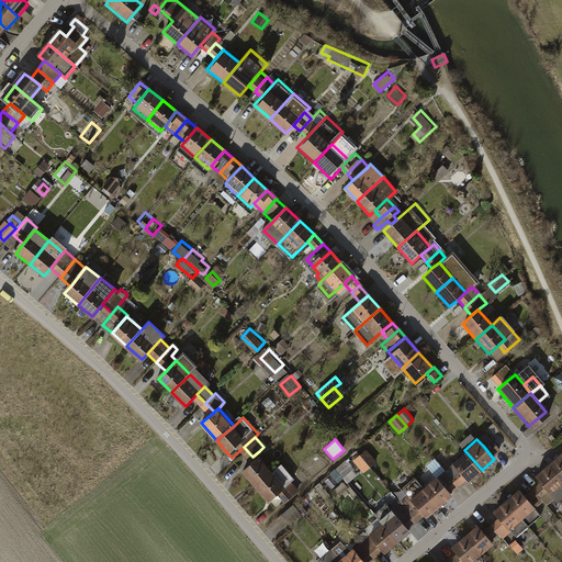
[(492,457),(499,450),(490,439),(483,446),(492,457)]
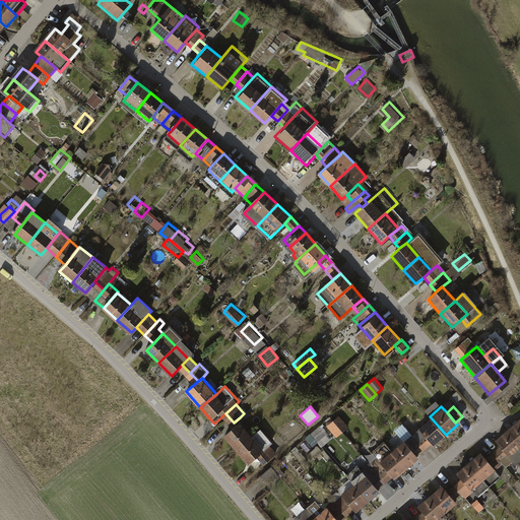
[(430,416),(416,428),(424,436),(432,444),(433,446),(446,435),(430,416)]
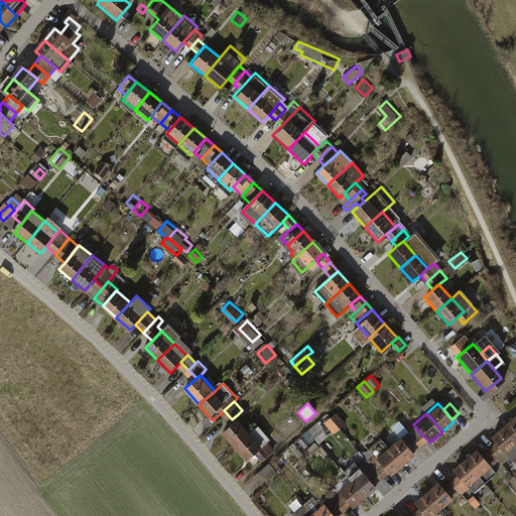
[(238,414),(232,419),(241,429),(245,425),(247,424),(238,414)]
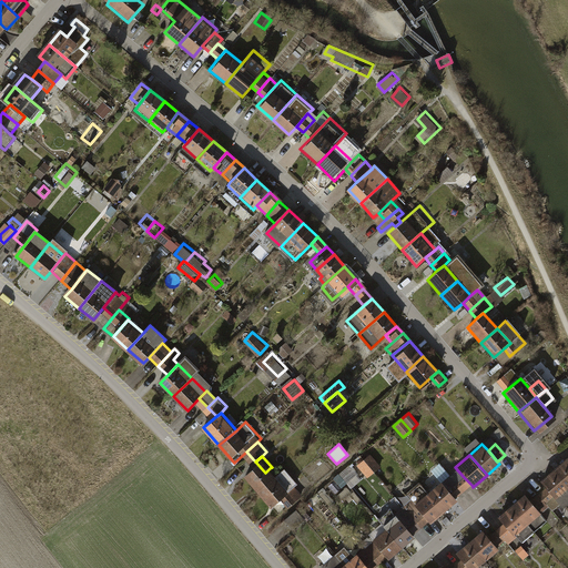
[(567,456),(554,468),(567,483),(567,456)]
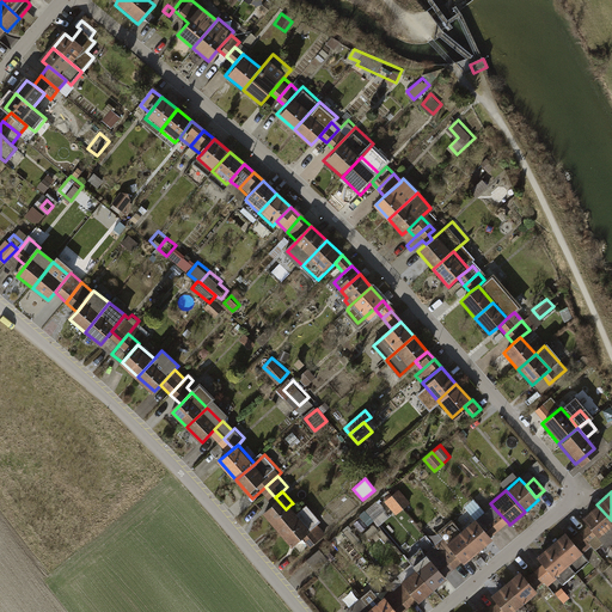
[(390,493),(380,500),(395,516),(404,509),(390,493)]
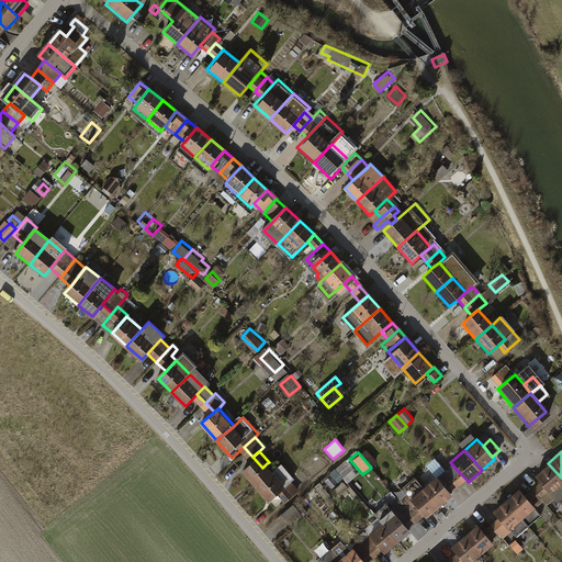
[(250,478),(262,491),(279,476),(267,463),(262,468),(250,478)]
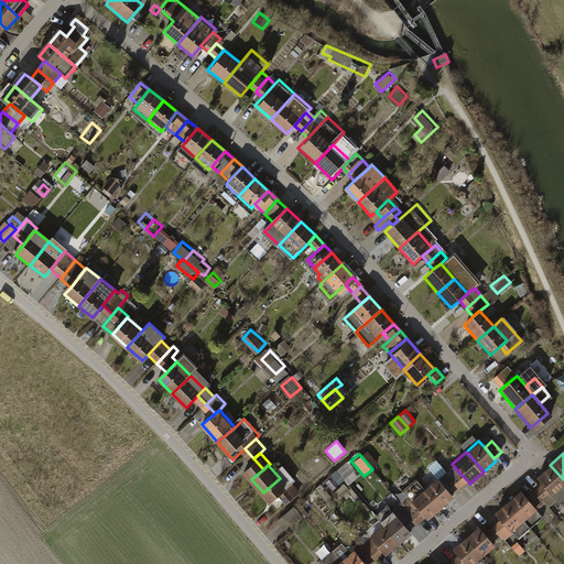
[(563,479),(550,465),(537,476),(544,485),(557,500),(563,507),(563,506),(563,479)]
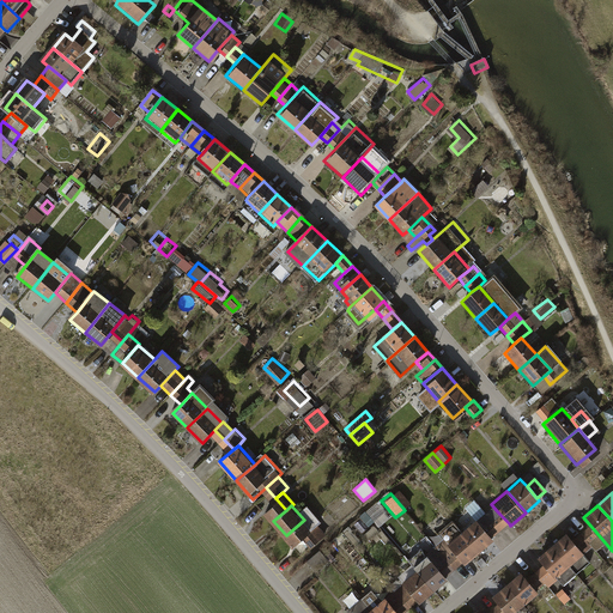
[(286,535),(299,550),(311,539),(319,533),(327,526),(314,511),(304,520),(286,535)]
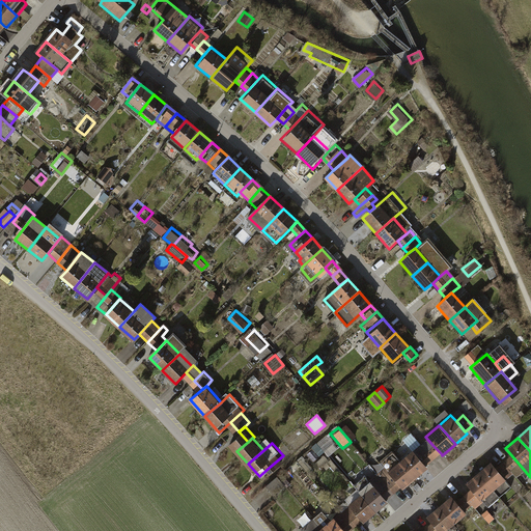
[(425,467),(432,460),(425,452),(418,443),(410,450),(425,467)]
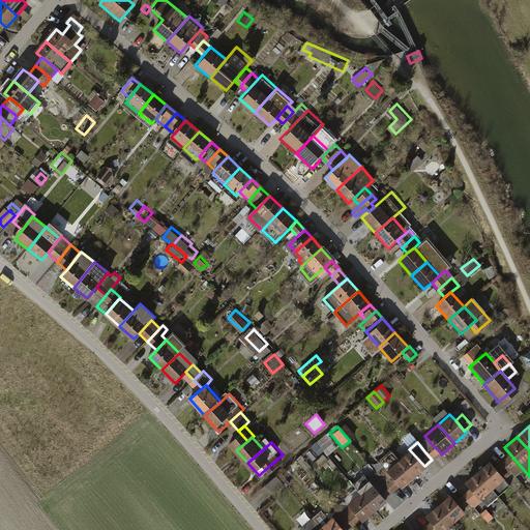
[(432,460),(440,452),(432,444),(424,451),(432,460)]
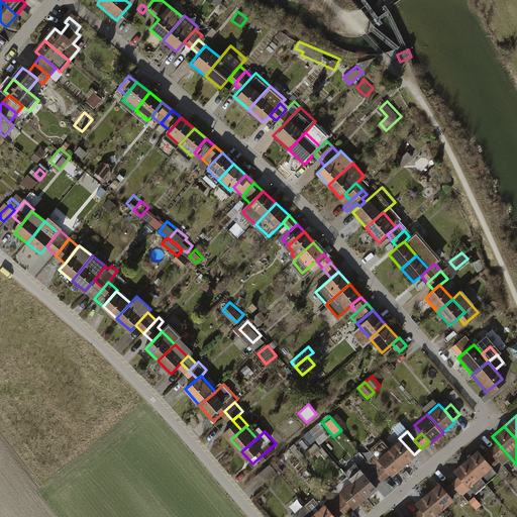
[(399,438),(387,448),(404,468),(416,457),(414,454),(399,438)]
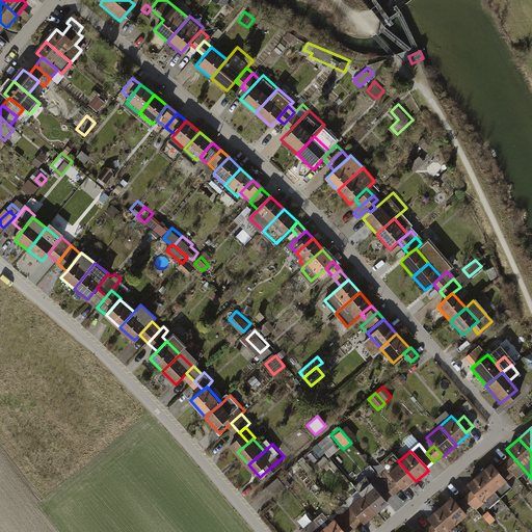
[(323,461),(316,453),(311,457),(319,466),(323,461)]
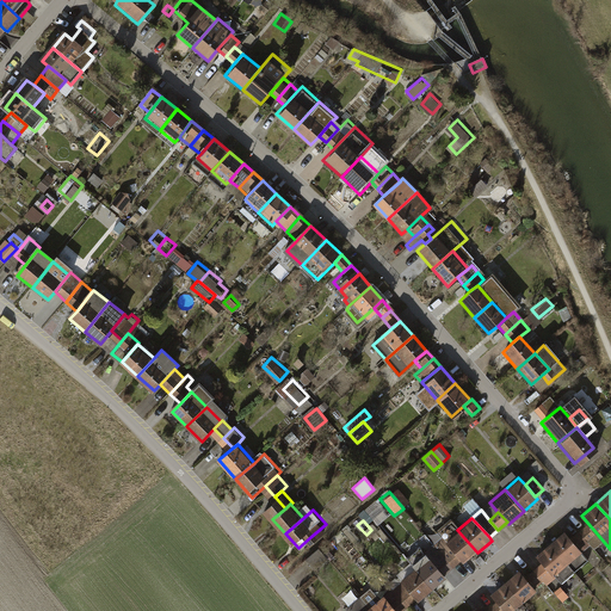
[(457,530),(449,520),(434,532),(439,538),(461,562),(463,566),(477,553),(457,530)]
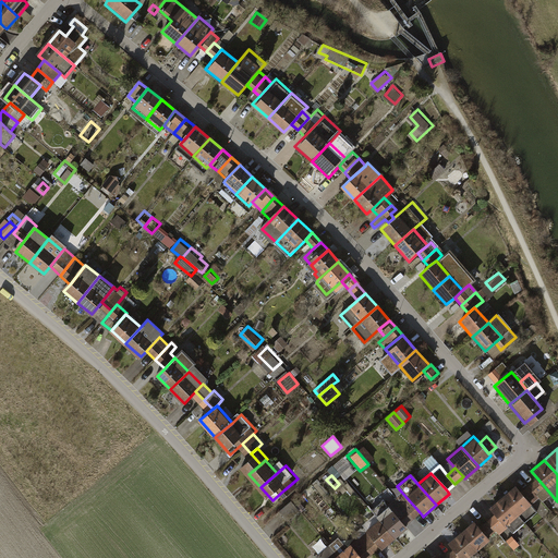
[(544,502),(552,495),(538,480),(531,487),(542,499),(544,502)]
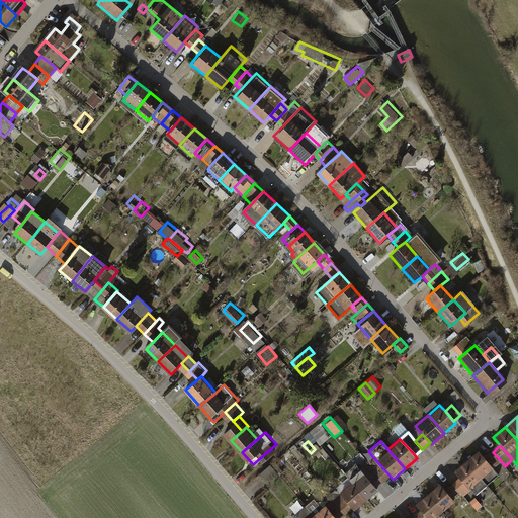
[(269,450),(263,455),(271,465),(277,460),(269,450)]
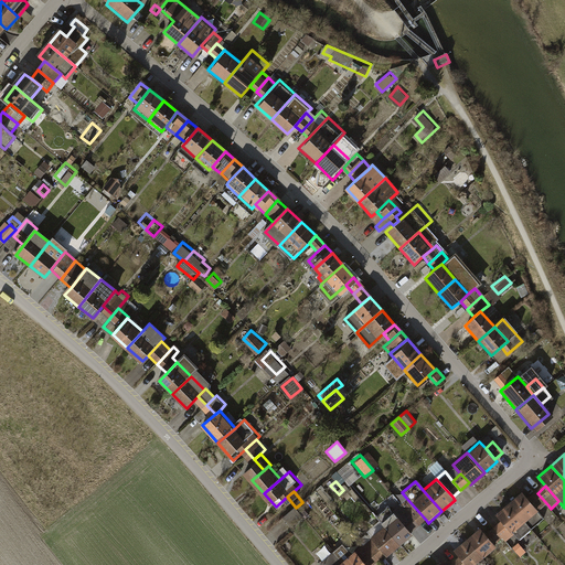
[(529,500),(521,491),(508,502),(534,533),(547,521),(540,512),(529,500)]
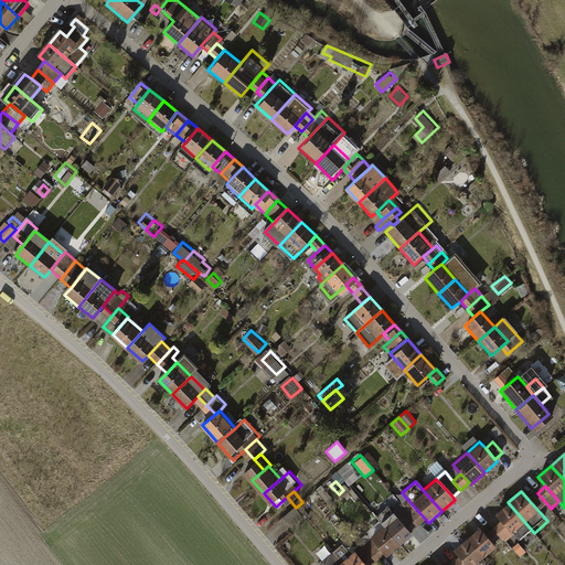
[(540,512),(548,505),(537,493),(529,500),(540,512)]
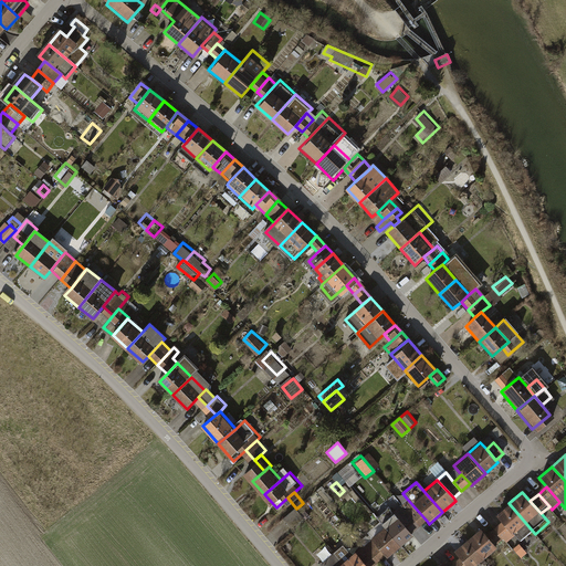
[(418,528),(427,521),(407,499),(399,506),(418,528)]
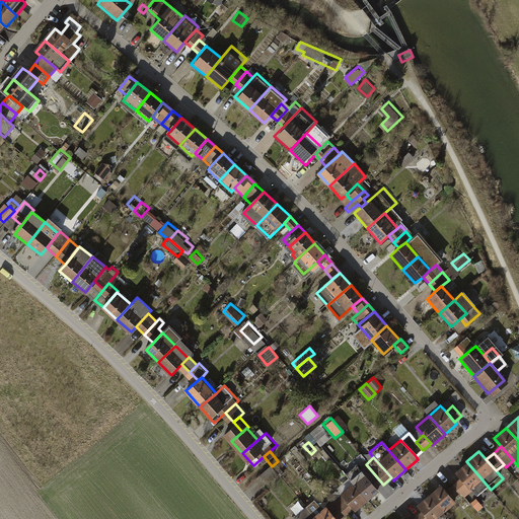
[(491,490),(466,461),(454,472),(461,480),(471,492),(478,500),(491,490)]
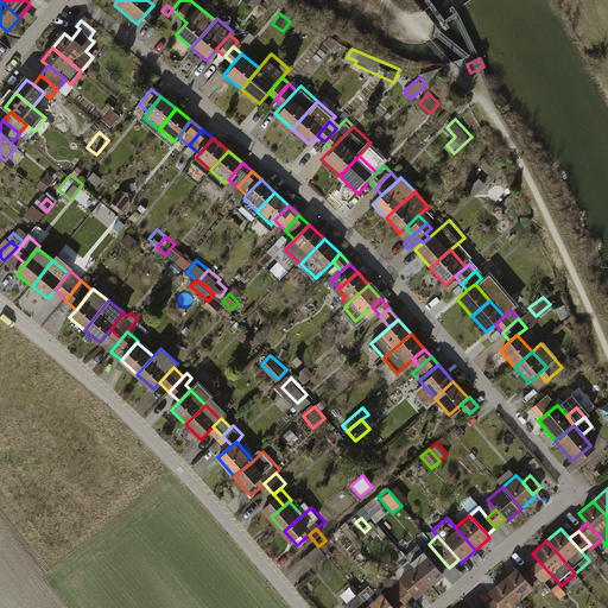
[(441,575),(449,568),(429,544),(419,551),(423,555),(441,575)]
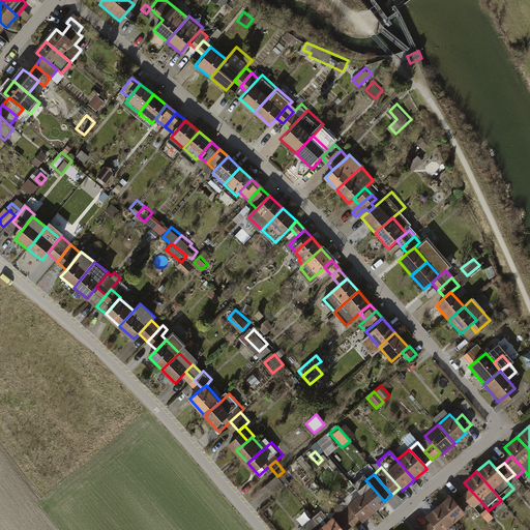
[(278,480),(266,490),(274,500),(287,490),(278,480)]
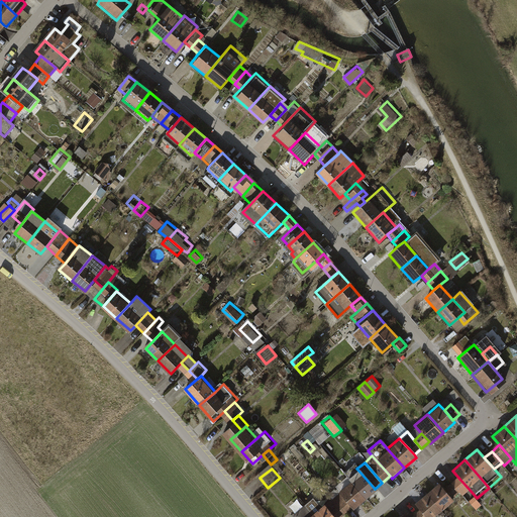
[(359,472),(347,483),(365,502),(377,492),(375,489),(359,472)]
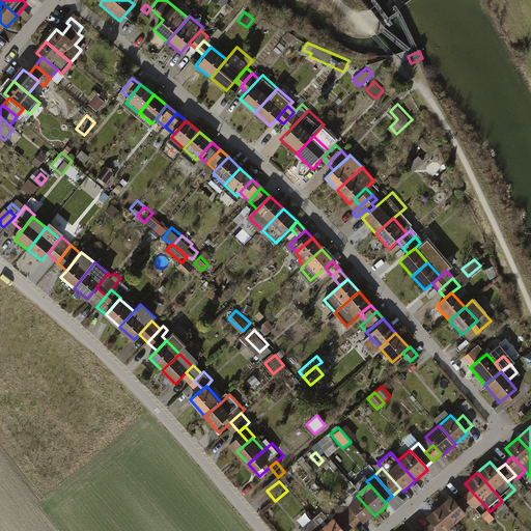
[(475,510),(482,503),(472,492),(465,498),(472,507),(475,510)]
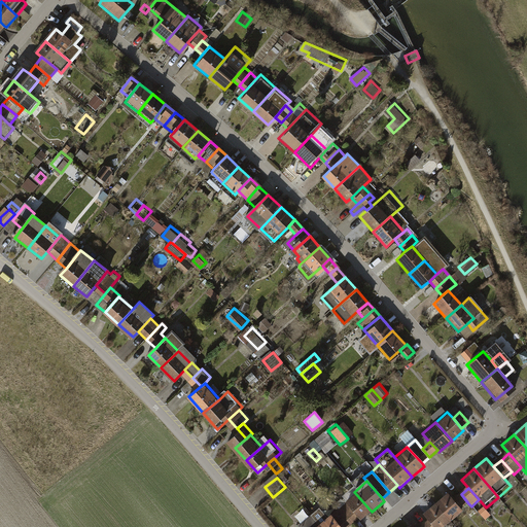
[(354,492),(342,503),(344,506),(356,521),(358,523),(372,512),(354,492)]
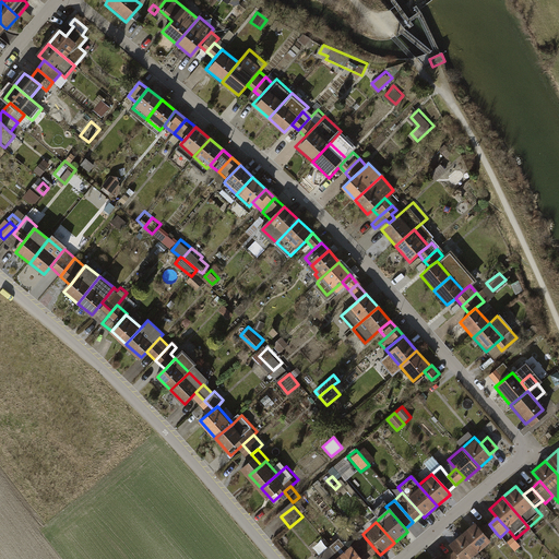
[(473,522),(460,534),(478,555),(491,544),(489,540),(480,531),(473,522)]
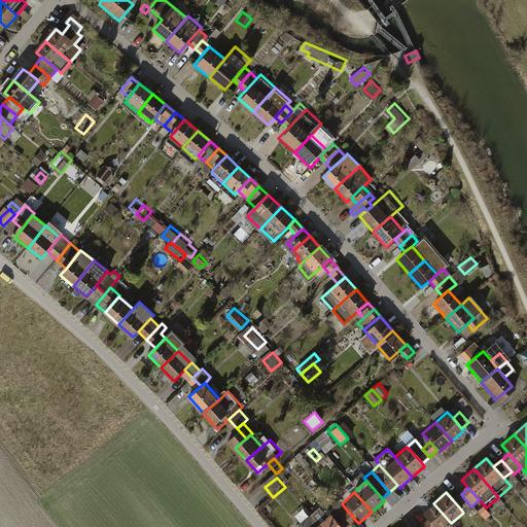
[(461,510),(468,503),(461,494),(453,500),(461,510)]
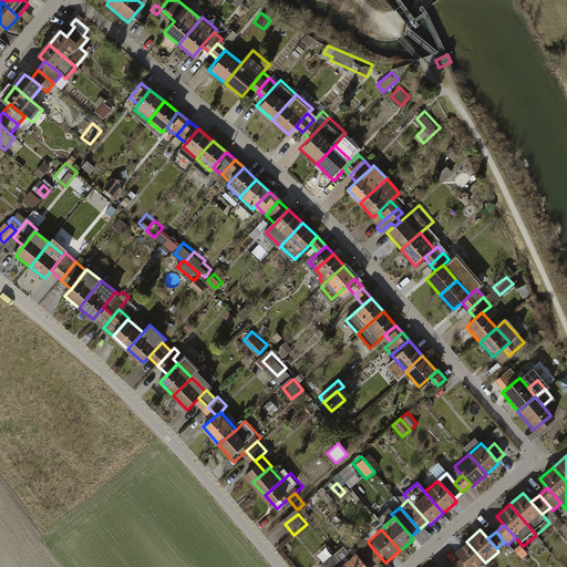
[(466,542),(453,554),(461,563),(464,566),(480,566),(485,563),(466,542)]
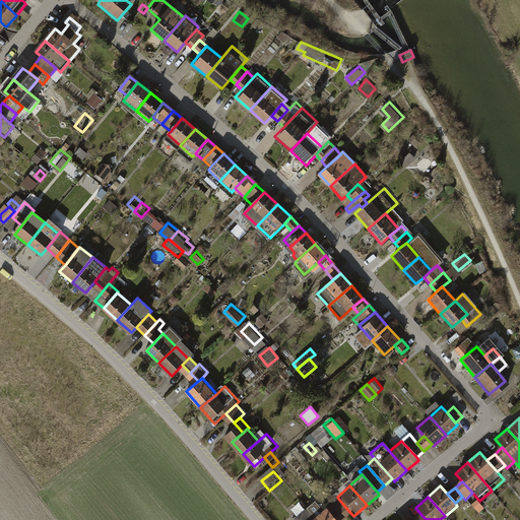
[(343,519),(351,514),(339,500),(332,506),(343,519)]
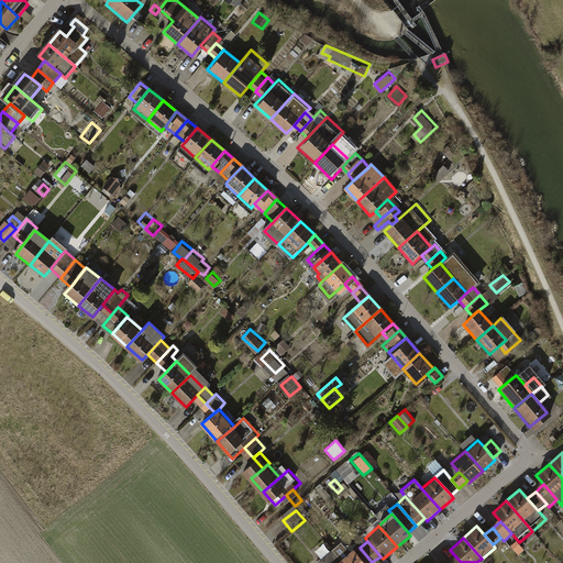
[(359,562),(372,562),(360,548),(352,555),(359,562)]
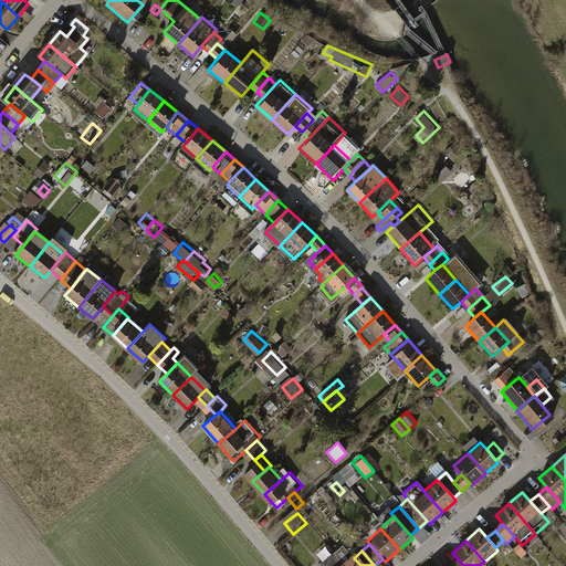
[(350,555),(337,565),(360,565),(354,558),(350,555)]
